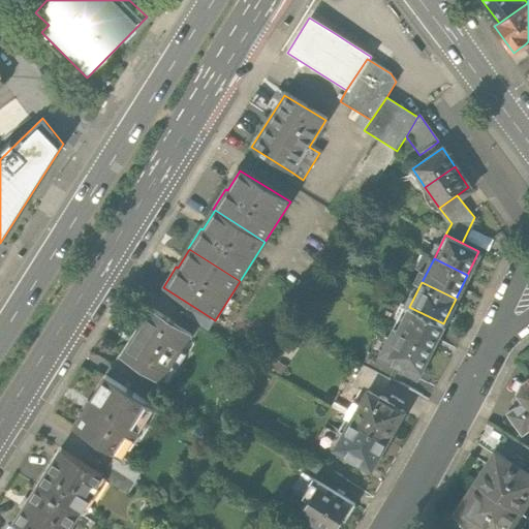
[(431,348),(443,323),(409,307),(398,332),(431,348)]
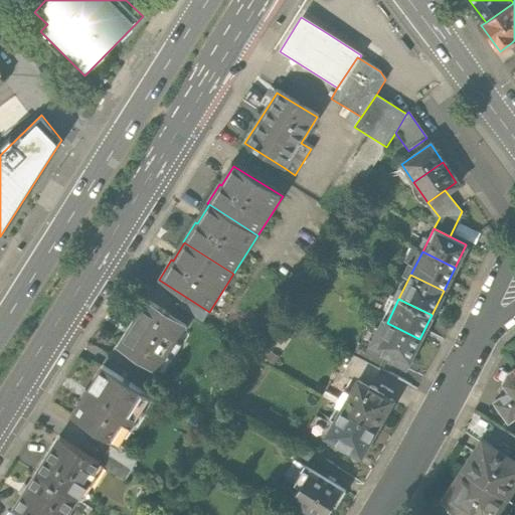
[(146,300),(116,347),(143,365),(157,373),(186,327),(187,326),(169,315),(146,300)]
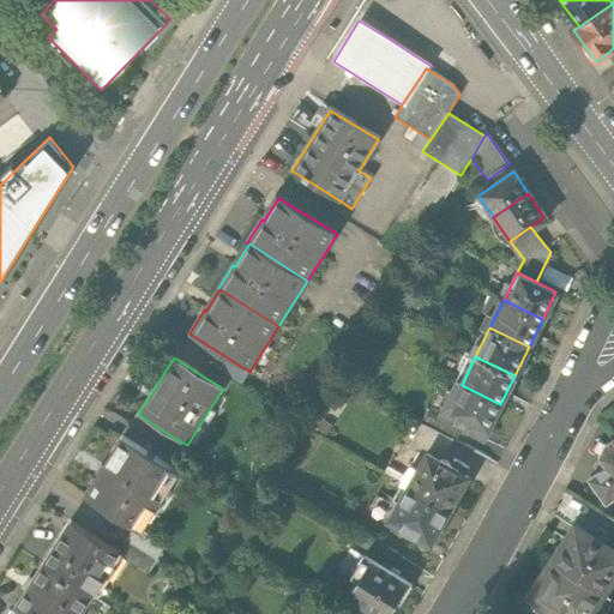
[(210,363),(202,375),(223,389),(222,390),(226,392),(234,379),(210,363)]
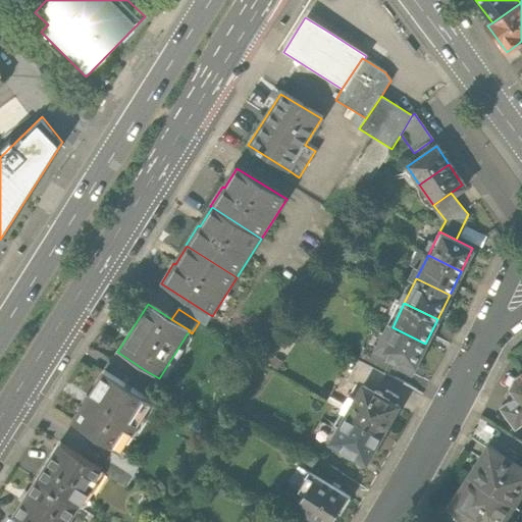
[(410,374),(425,344),(393,327),(387,325),(374,352),(397,363),(396,367),(410,374)]
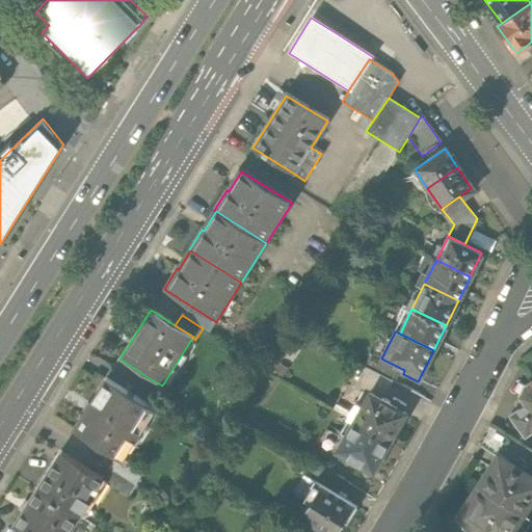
[(141,388),(148,377),(120,358),(112,370),(141,388)]
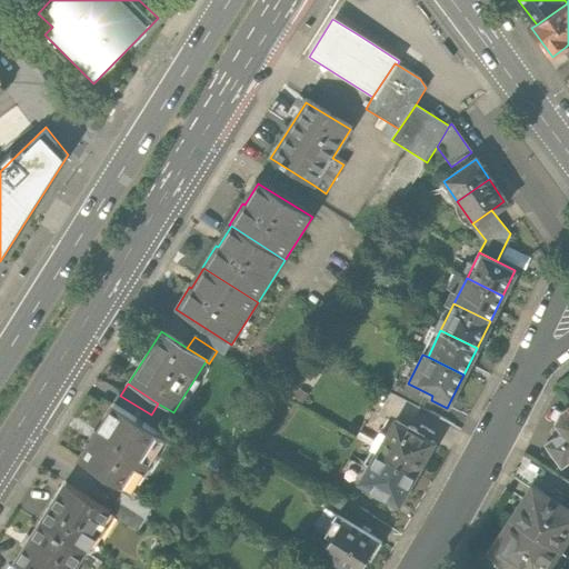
[(380,418),(392,423),(395,419),(411,428),(420,411),(391,397),(380,418)]
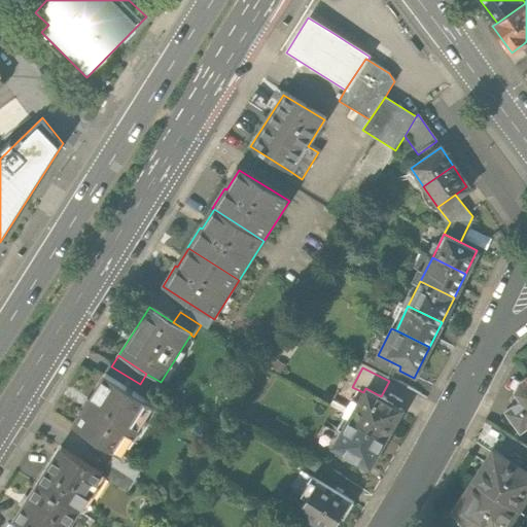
[(526,424),(526,377),(524,374),(518,378),(513,388),(520,398),(505,408),(520,429),(526,424)]
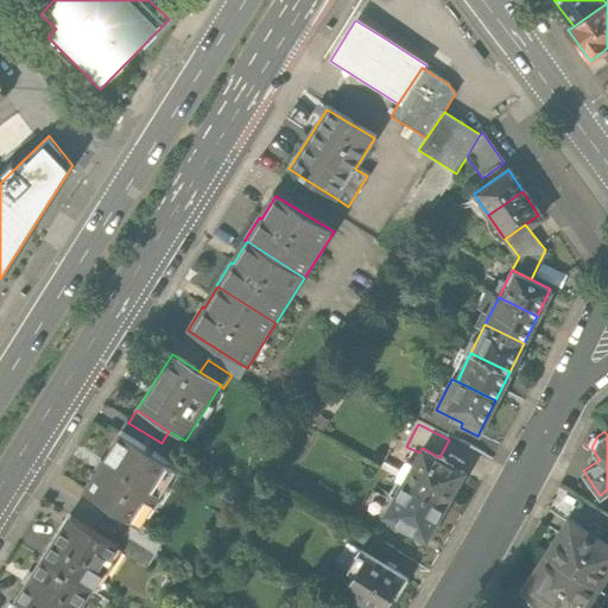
[(121,435),(84,493),(133,524),(140,529),(140,527),(149,513),(144,511),(159,486),(164,489),(177,469),(121,435)]
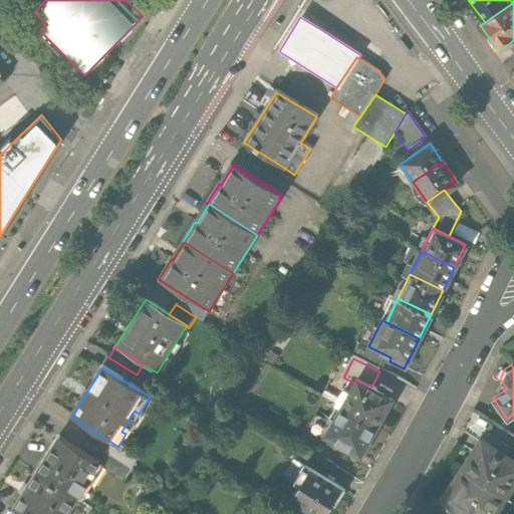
[(354,382),(340,408),(376,428),(394,400),(371,387),(356,378),(354,382)]
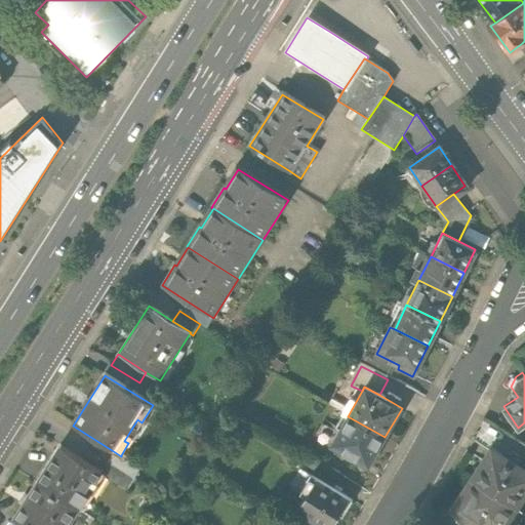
[(367,467),(385,437),(348,416),(330,446),(367,467)]
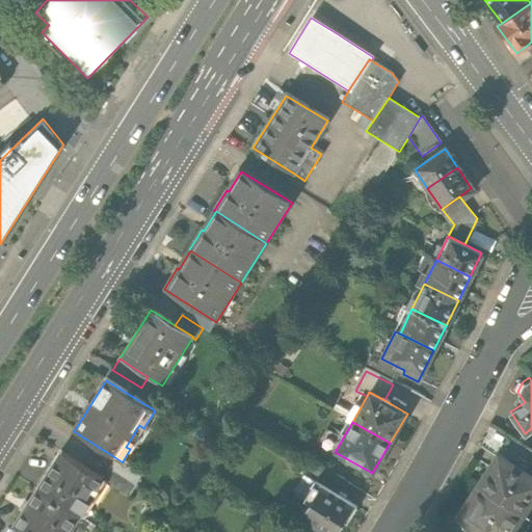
[(531,474),(496,452),(475,484),(523,514),(531,499),(531,474)]
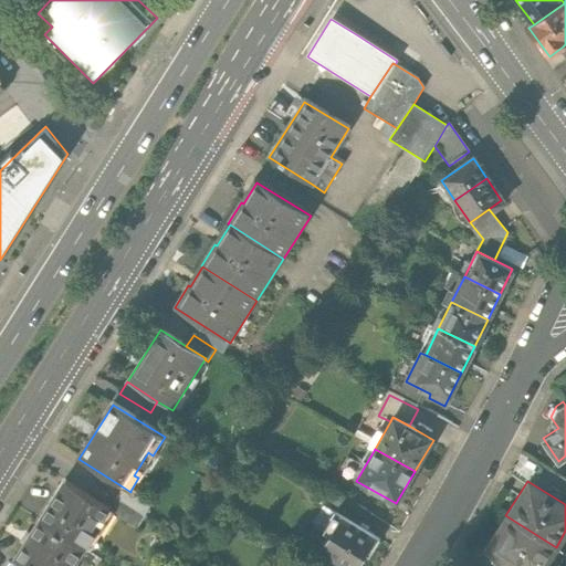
[(64,482),(39,522),(84,551),(108,512),(109,510),(64,482)]
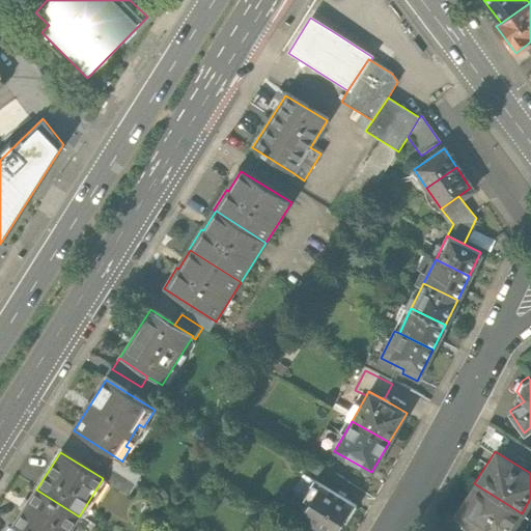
[(122,462),(116,457),(103,478),(102,480),(129,497),(143,473),(122,460),(122,462)]
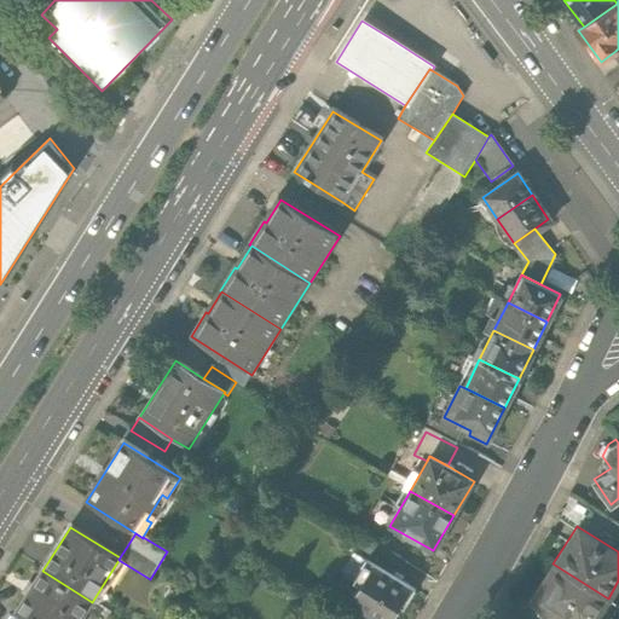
[(395,572),(404,560),(377,544),(370,556),(395,572)]
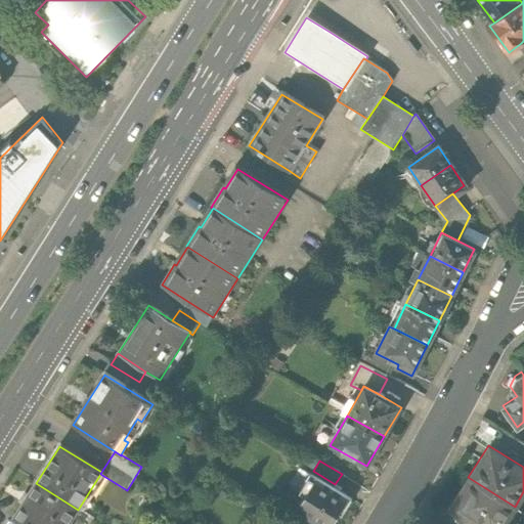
[(504,523),(515,507),(468,477),(448,508),(473,523),(504,523)]
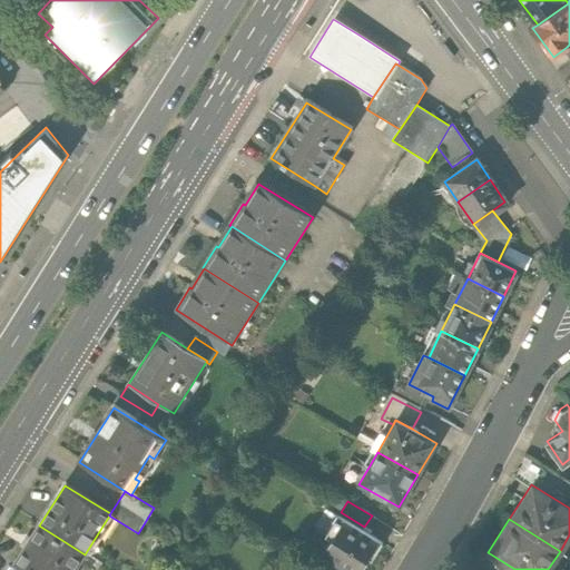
[(323,554),(346,569),(360,569),(369,558),(373,561),(384,544),(345,520),(323,554)]
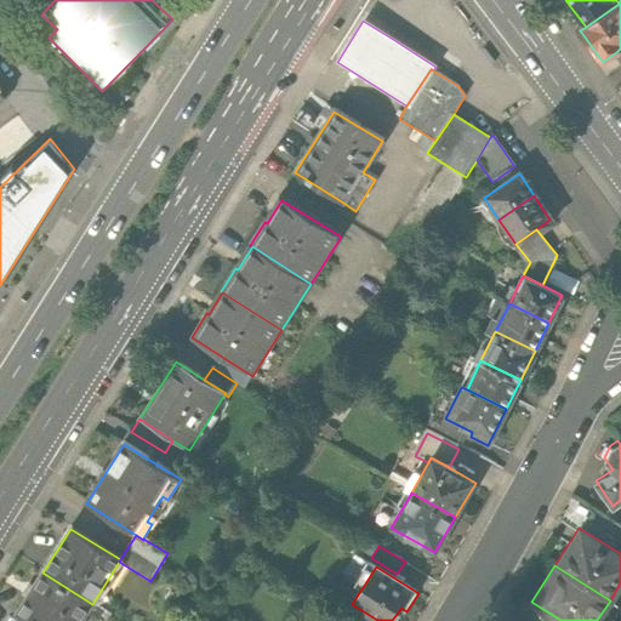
[(80,620),(92,604),(43,573),(16,615),(24,620),(80,620)]
